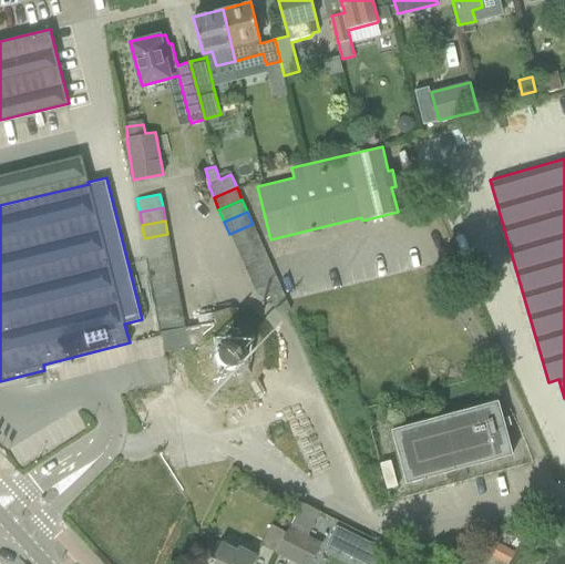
[(235,246),(258,236),(253,224),(229,234),(235,246)]
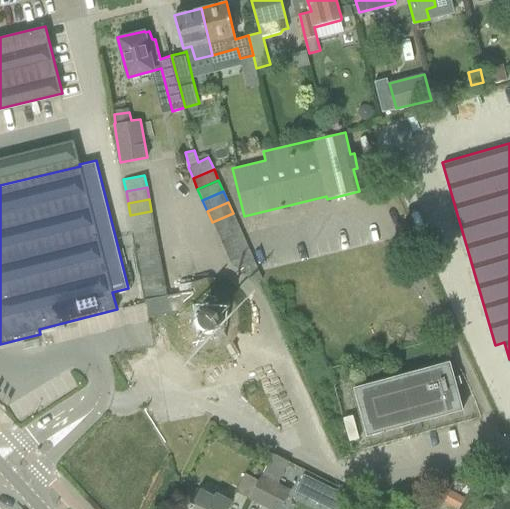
[(132,227),(154,223),(151,211),(130,215),(132,227)]
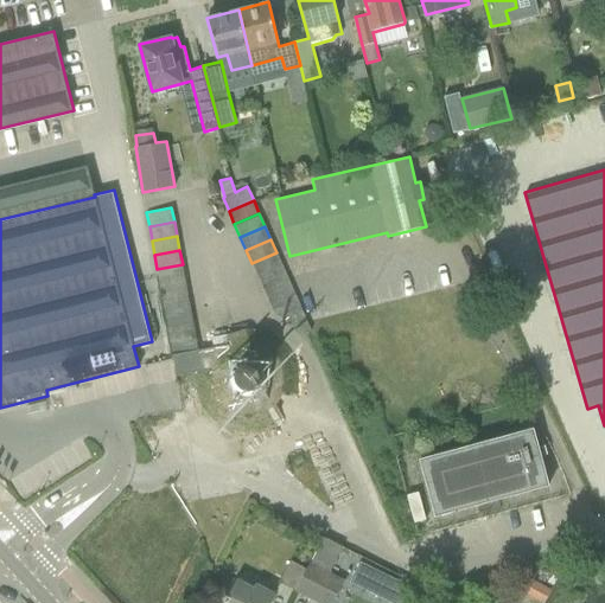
[(258,276),(282,265),(276,252),(252,263),(258,276)]
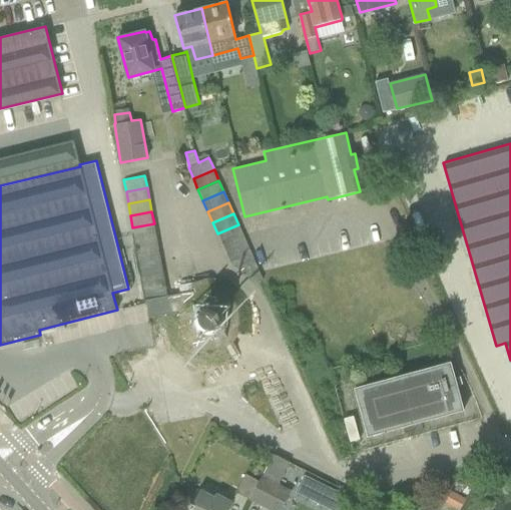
[(135,239),(156,235),(154,223),(132,227),(135,239)]
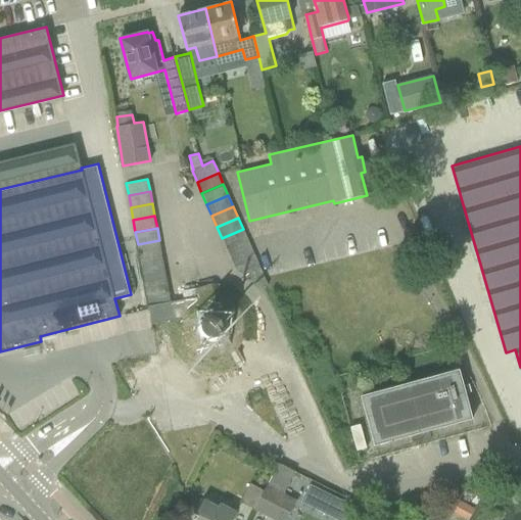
[(227,249),(248,240),(243,229),(222,238),(227,249)]
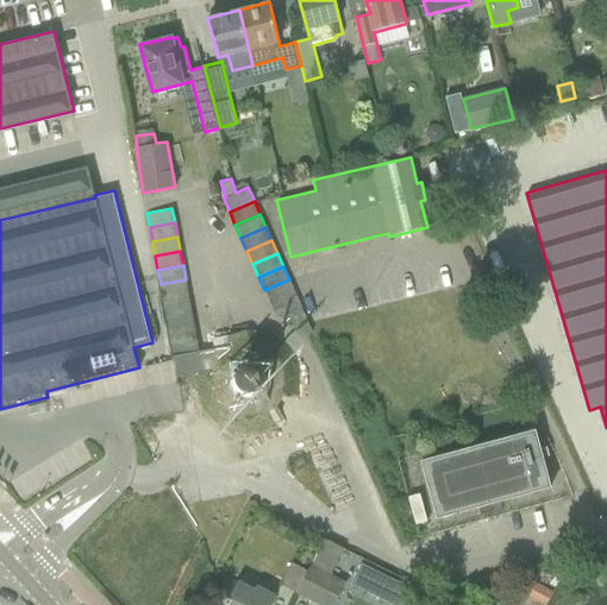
[(163,298),(188,294),(186,279),(161,284),(163,298)]
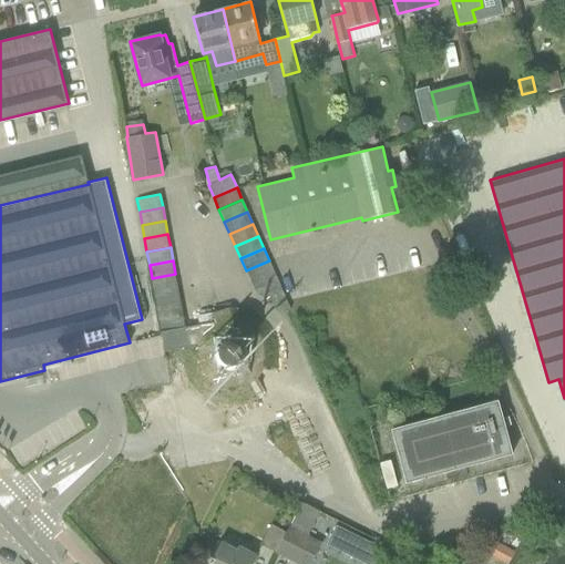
[(252,284),(275,273),(269,260),(246,270),(252,284)]
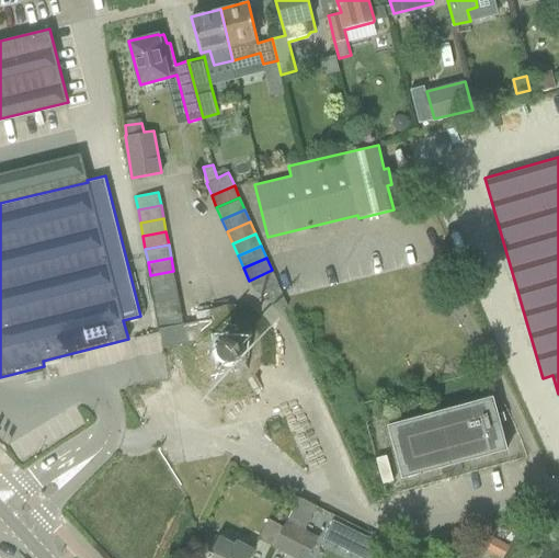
[(254,293),(277,282),(272,270),(249,281),(254,293)]
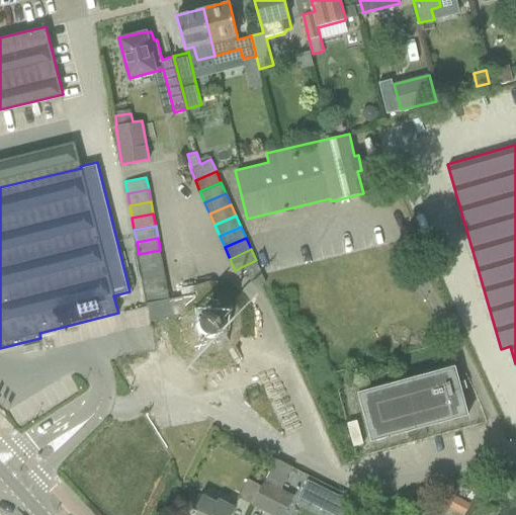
[(141,266),(162,262),(160,250),(139,254),(141,266)]
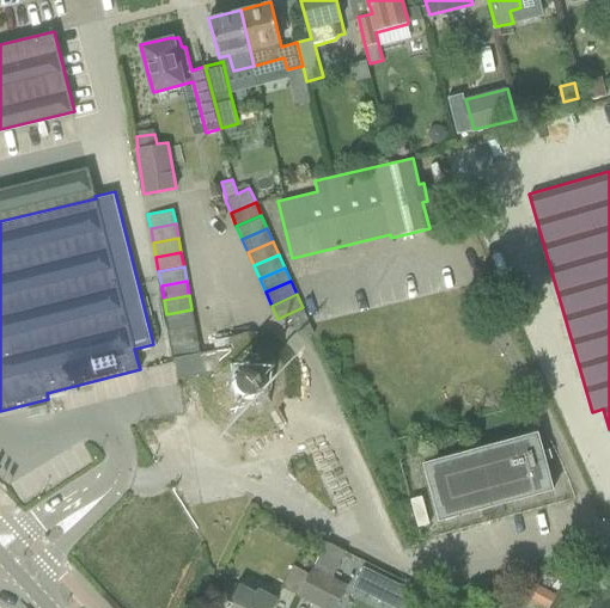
[(305,337),(315,333),(303,307),(278,319),(280,319),(305,337)]
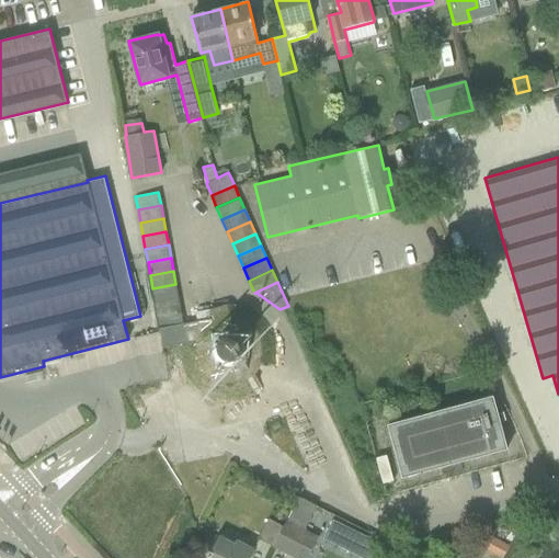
[(155,302),(179,297),(175,284),(152,288),(155,302)]
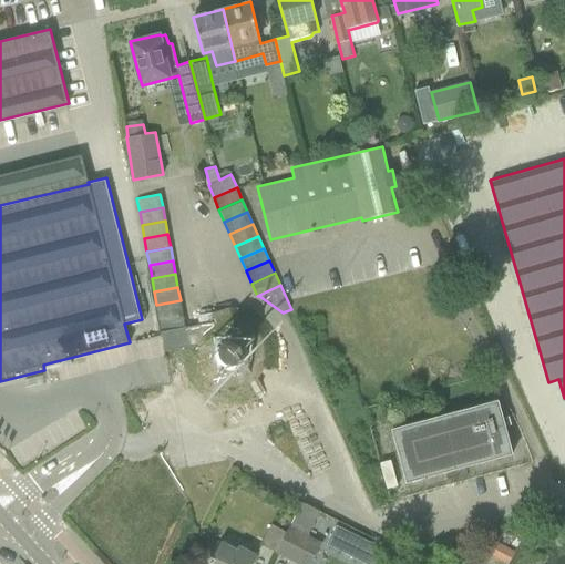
[(158,318),(183,314),(181,300),(156,305),(158,318)]
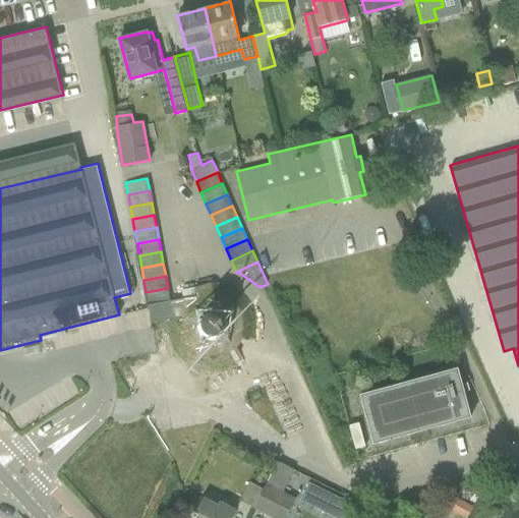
[(170,299),(148,303),(152,322),(157,321),(157,323),(160,323),(164,330),(170,337),(171,341),(172,345),(174,348),(176,352),(179,355),(181,358),(184,361),(187,363),(191,365),(194,367),(198,369),(203,370),(207,371),(211,371),(215,371),(219,371),(223,371),(227,370),(237,364),(238,365),(243,362),(243,361),(244,361),(244,360),(244,359),(244,358),(237,347),(243,337),(244,337),(249,339),(254,339),(255,339),(256,339),(257,338),(258,334),(258,329),(258,325),(258,321),(257,317),(256,312),(254,308),(253,304),(251,301),(248,297),(245,294),(242,291),(239,289),(236,286),(232,284),(228,282),(224,281),(220,280),(211,281),(195,286),(195,289),(197,294),(186,296),(170,299)]
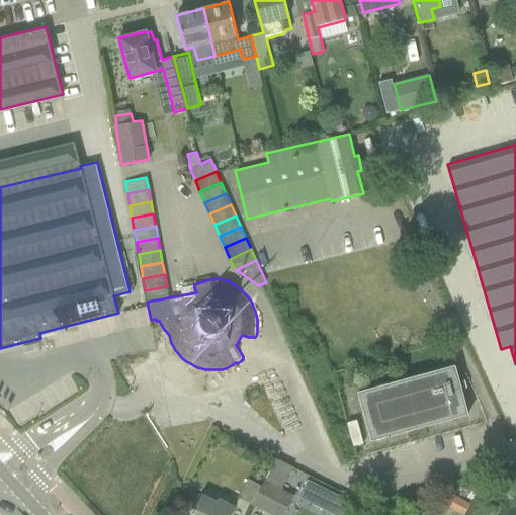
[(167,286),(145,290),(147,302),(169,297),(167,286)]
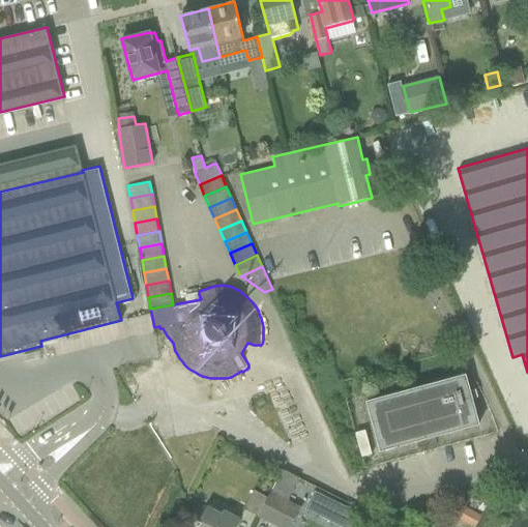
[(380,450),(477,421),(464,372),(367,401),(380,450)]
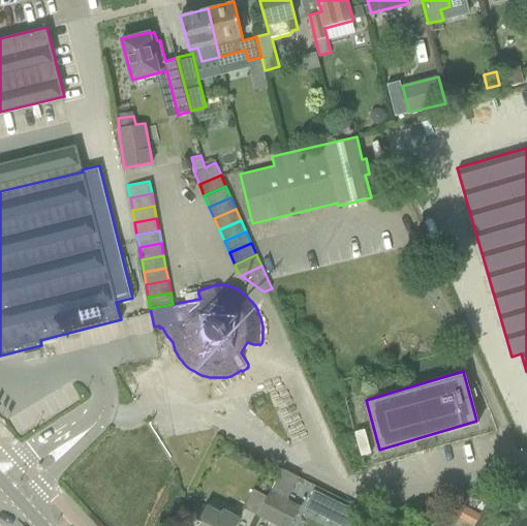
[(361,454),(371,452),(365,428),(354,430),(361,454)]
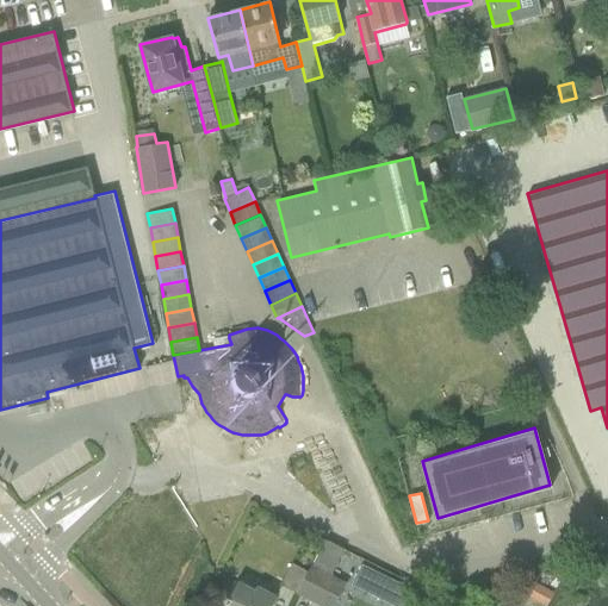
[(297,594),(308,572),(292,563),(281,585),(297,594)]
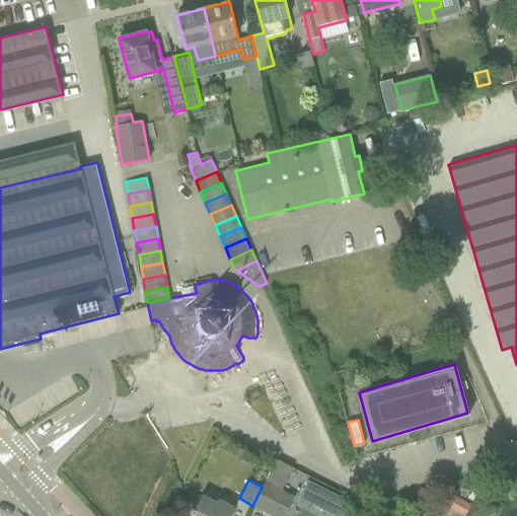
[(310,480),(301,497),(326,510),(336,493),(310,480)]
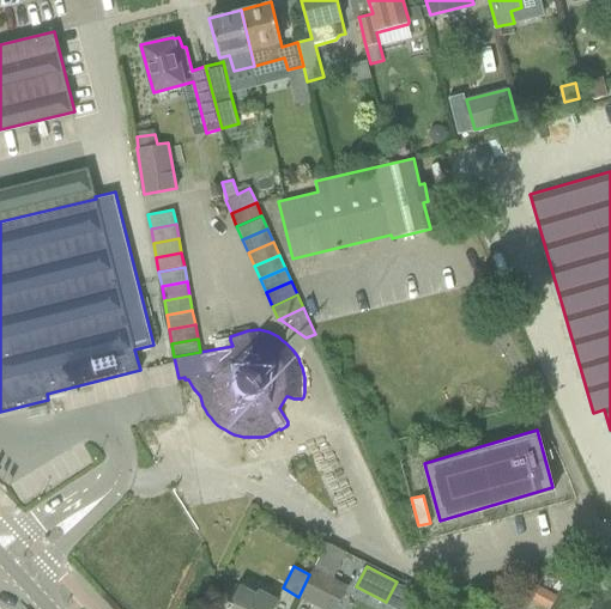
[(309,574),(298,597),(321,608),(328,608),(343,583),(334,578),(333,578),(315,568),(314,568),(313,567),(309,574)]
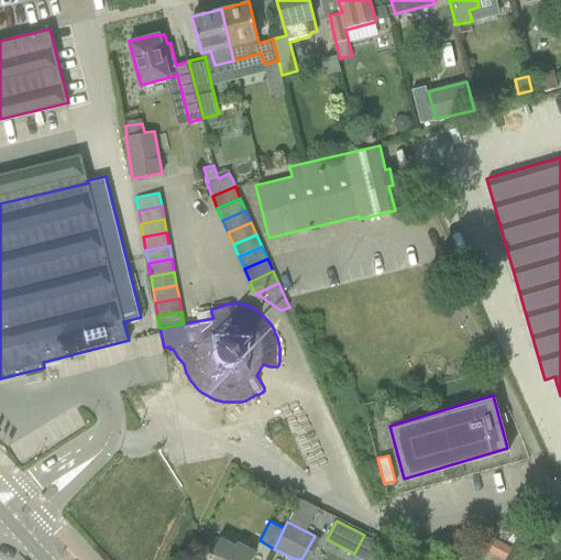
[(488,549),(504,557),(510,546),(495,537),(488,549)]
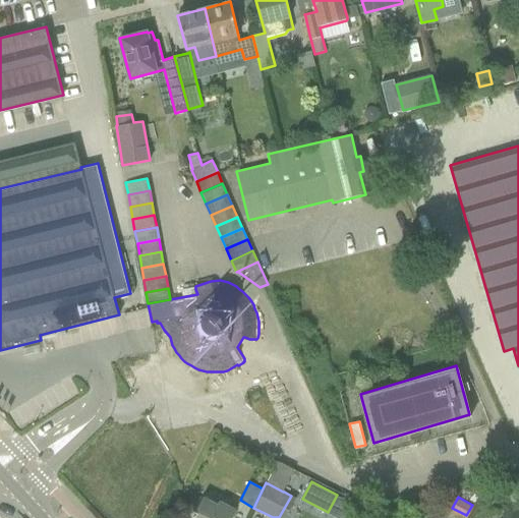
[(220,501),(219,505),(205,498),(193,517),(230,517),(236,509),(220,501)]
